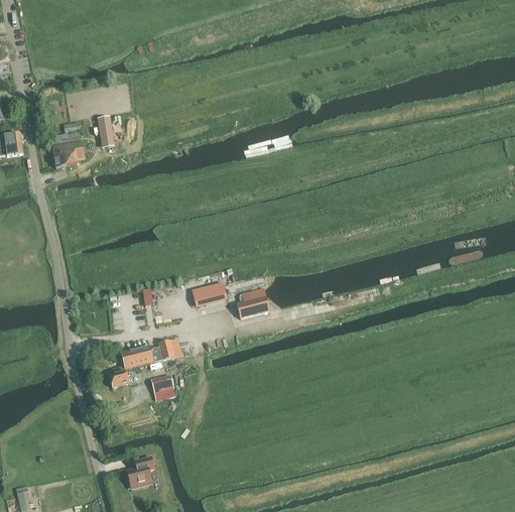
[(114,138),(106,109),(96,112),(104,141),(114,138)]
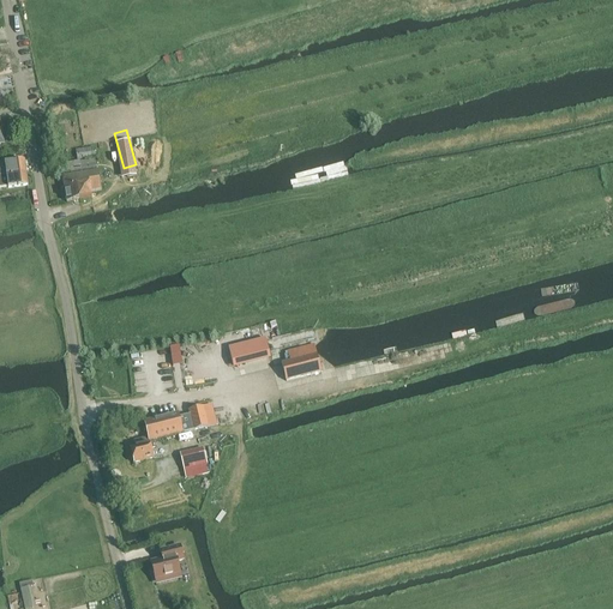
[(76,146),(77,155),(95,152),(94,144),(76,146)]
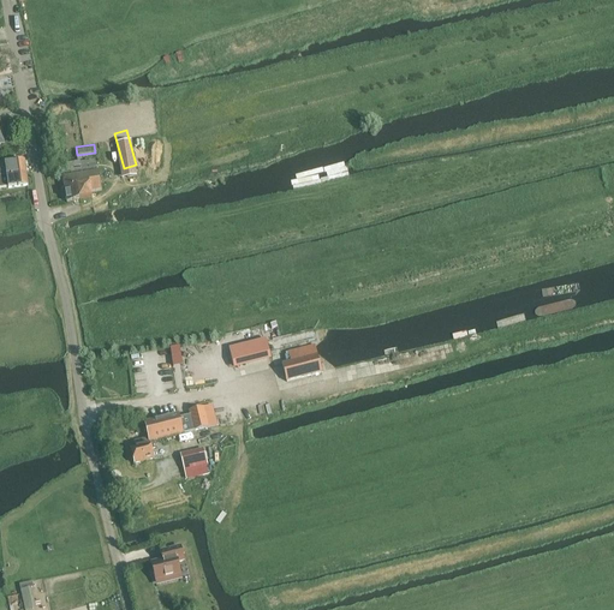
[(63,160),(64,172),(97,167),(95,155),(63,160)]
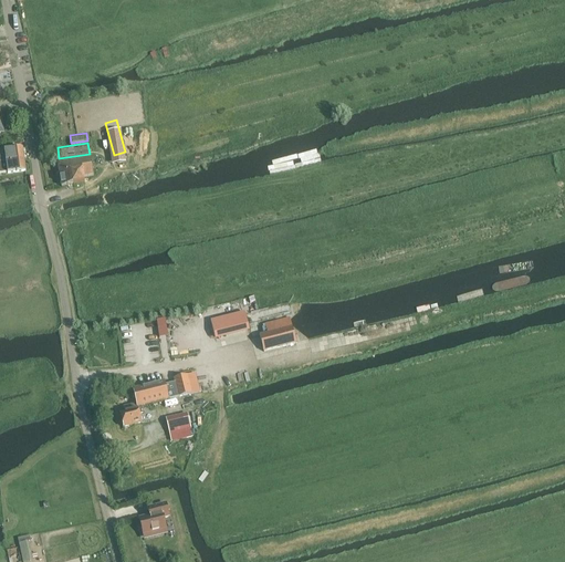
[(0,158),(23,155),(21,144),(3,146),(4,152),(0,152),(0,158)]
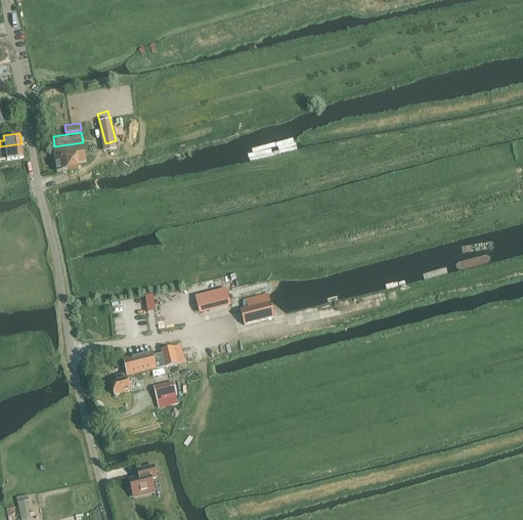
[(77,161),(86,159),(83,142),(52,147),(56,169),(78,165),(77,161)]
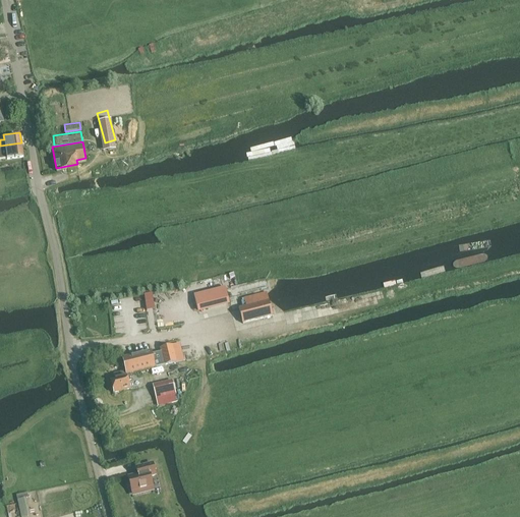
[(21,142),(0,146),(0,156),(6,155),(6,156),(22,154),(21,142)]
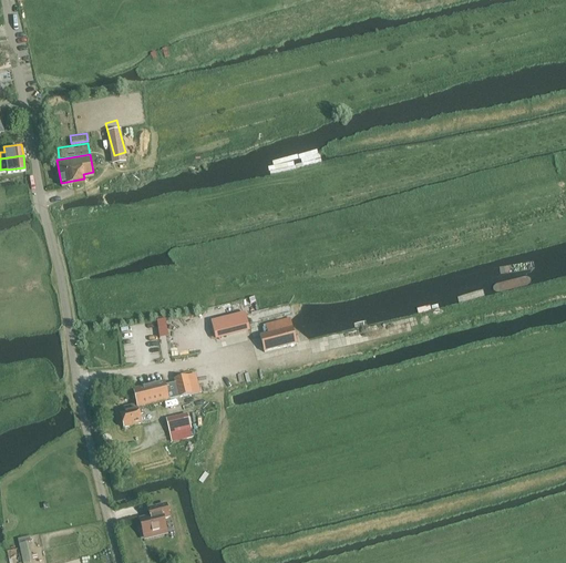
[(249,328),(248,325),(244,308),(218,315),(223,331),(223,335),(224,335),(248,329),(249,328)]
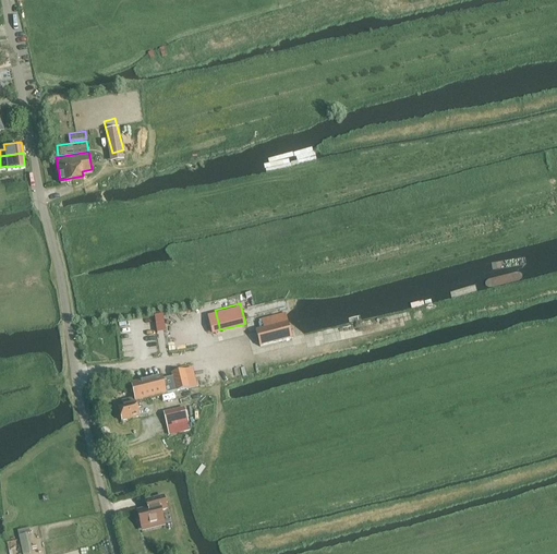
[(261,316),(263,325),(287,318),(285,310),(261,316)]
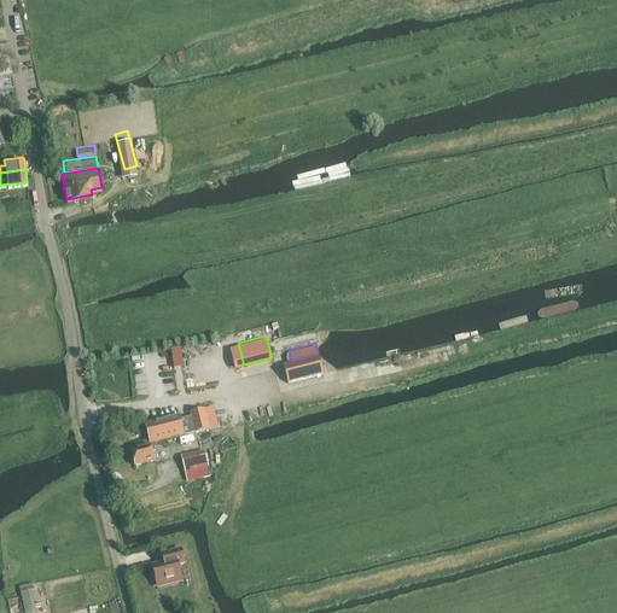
[(318,352),(291,360),(283,362),(286,379),(322,371),(318,352)]
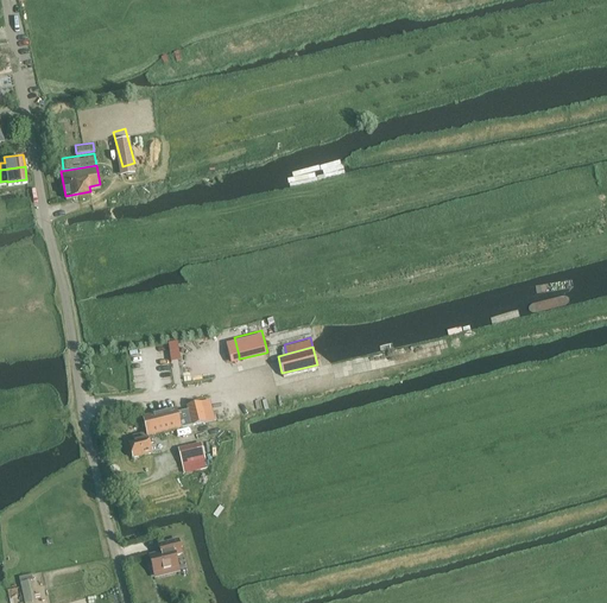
[(200,399),(185,402),(190,421),(206,418),(204,416),(208,414),(209,419),(233,413),(228,392),(207,397),(208,404),(204,405),(203,400),(201,401),(200,399)]
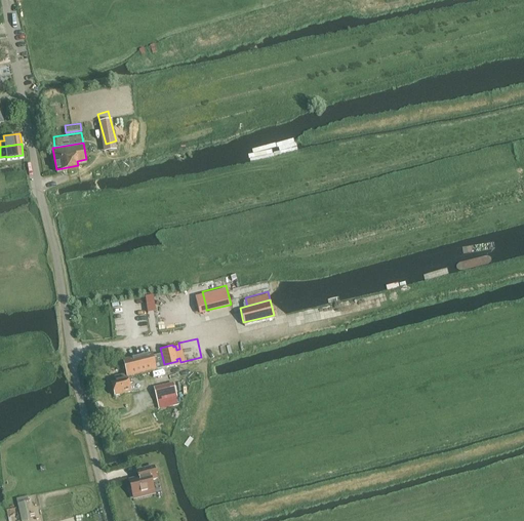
[(127,375),(110,379),(111,385),(111,386),(112,390),(113,391),(114,393),(130,389),(128,381),(131,379),(131,376),(130,373),(155,367),(156,367),(152,350),(151,350),(122,357),(126,373),(127,375)]
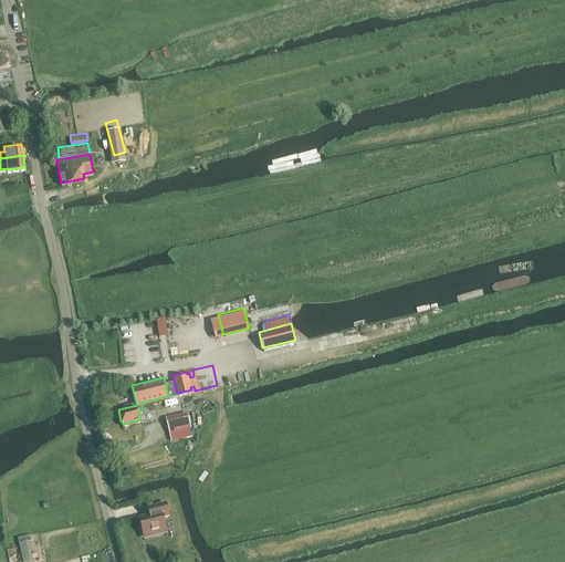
[(187,408),(166,413),(170,430),(191,425),(187,408)]
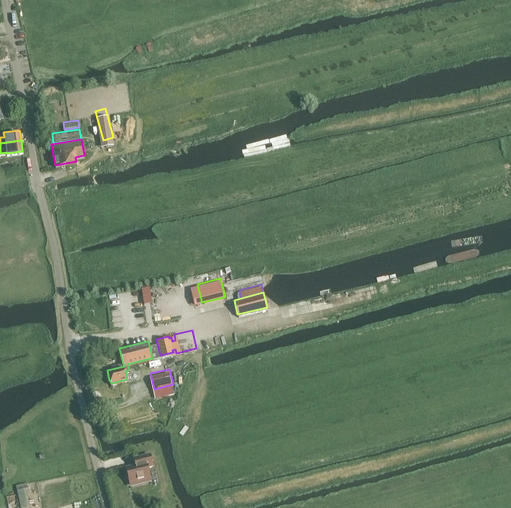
[(125,465),(129,481),(149,475),(147,464),(152,463),(149,452),(136,455),(138,462),(125,465)]
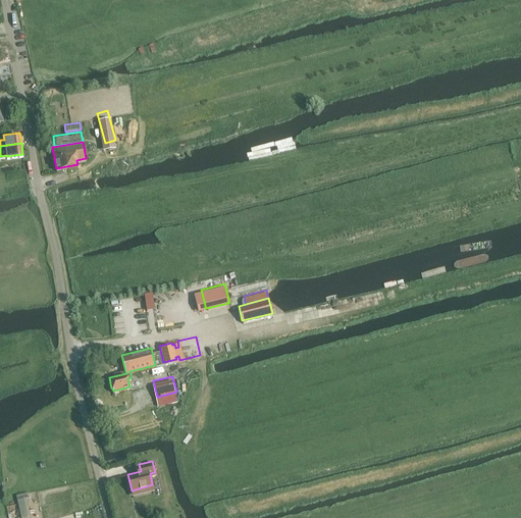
[(16,498),(20,515),(28,514),(22,496),(16,498)]
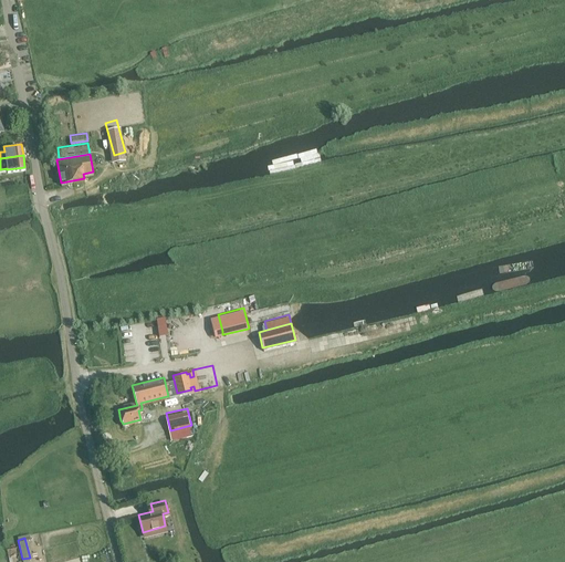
All buildings are outlined.
